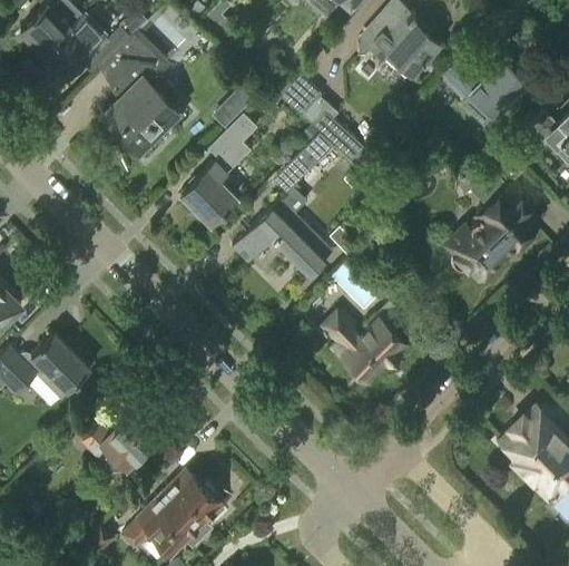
[(51,0),(20,31),(43,55),(84,15),(68,0),(51,0)]
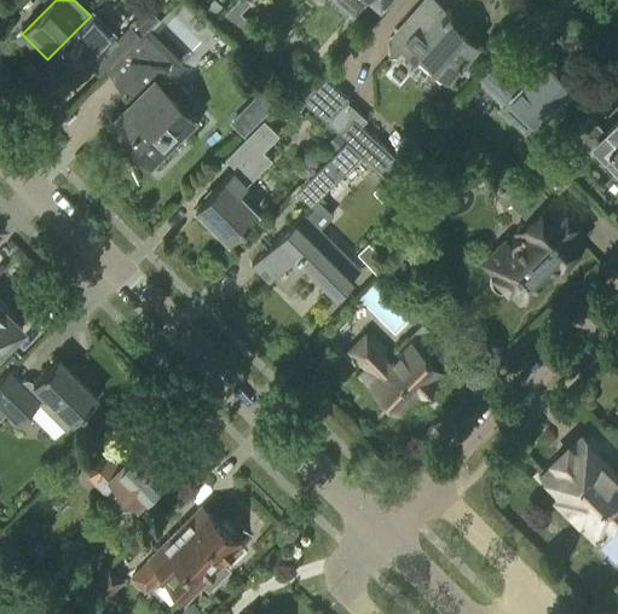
[(213,0),(204,10),(214,18),(223,9),(213,0)]
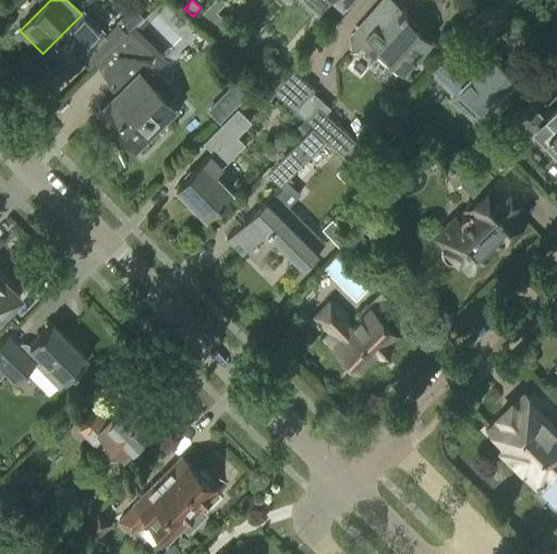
[(303,0),(302,1),(318,15),(331,2),(339,9),(341,7),(342,8),(348,0),(303,0)]
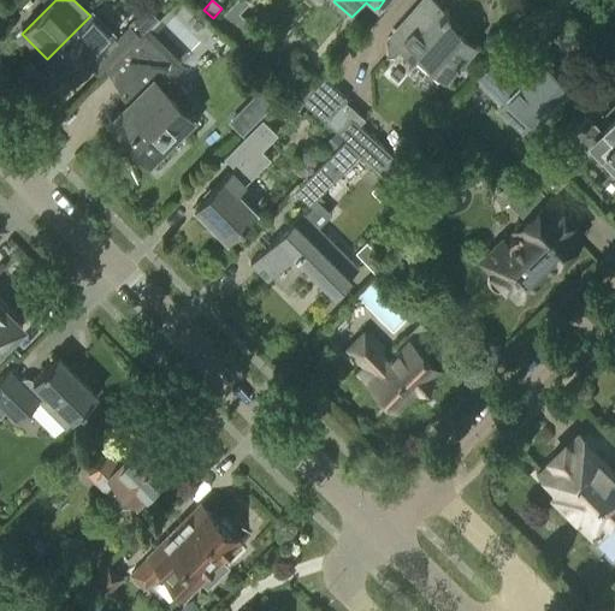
[(430,1),(388,48),(388,60),(395,60),(402,52),(439,84),(474,48),(444,22),(449,16),(444,12),(443,13),(430,1)]
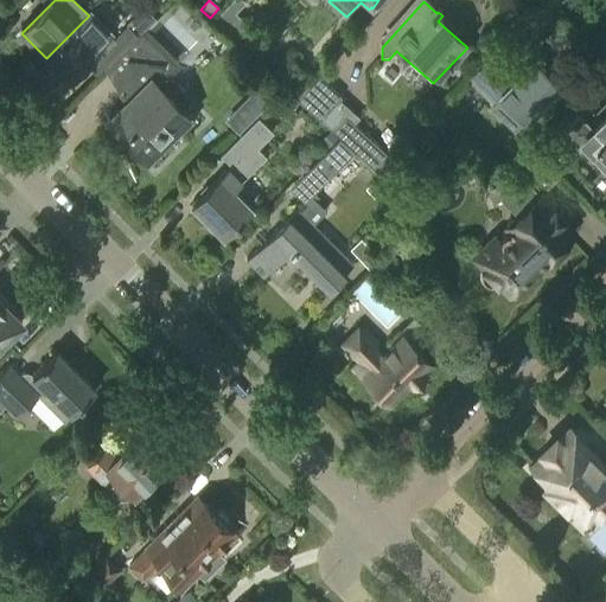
[(70,82),(85,66),(113,39),(89,15),(46,58),(70,82)]
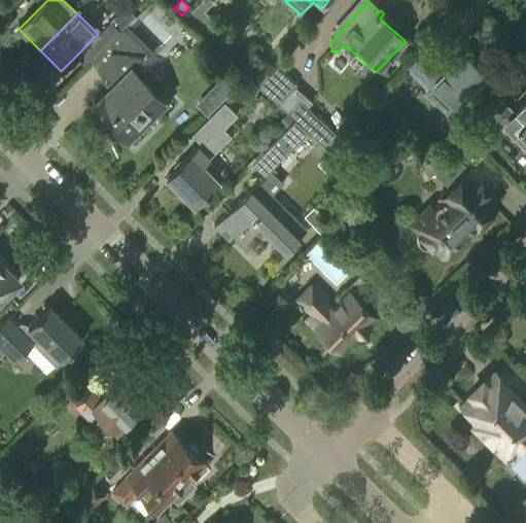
[(101,38),(77,61),(86,70),(94,62),(121,34),(113,25),(101,38)]
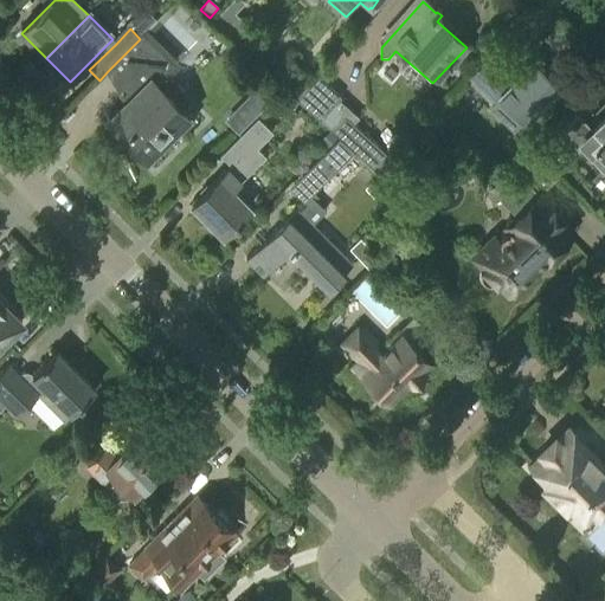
[(133,101),(108,124),(109,124),(111,123),(149,161),(178,131),(181,135),(194,122),(175,103),(185,94),(167,76),(175,68),(143,36),(140,39),(108,71),(126,89),(133,101)]
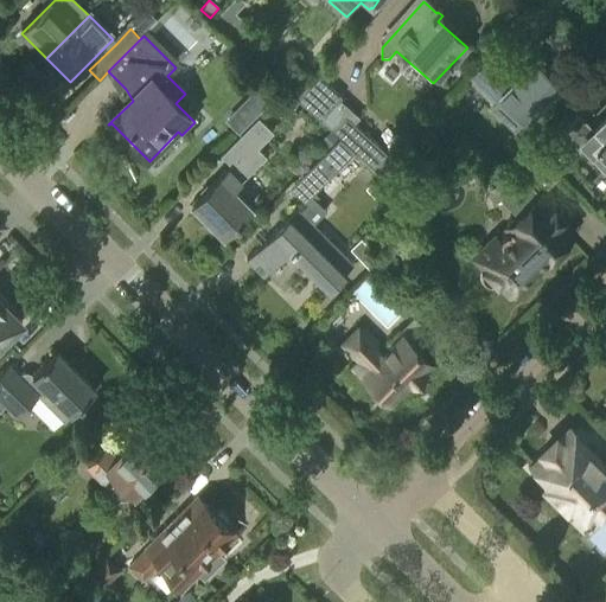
[(515,87),(489,62),(469,82),(496,108),(502,101),(525,125),(537,113),(534,110),(557,87),(536,65),(515,87)]
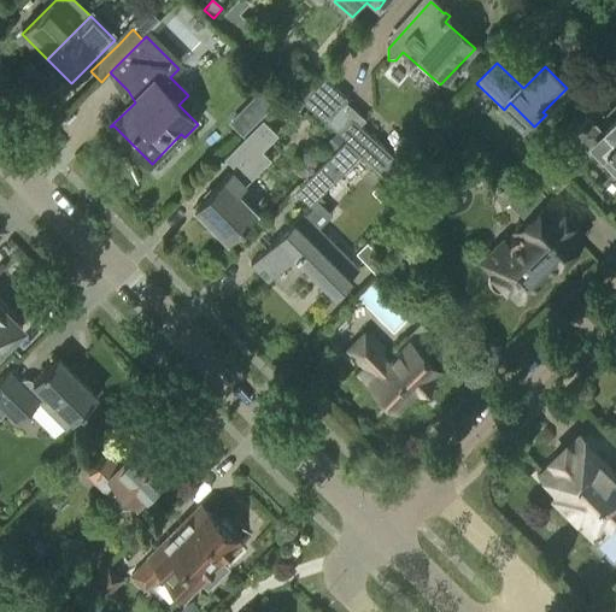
[(238,77),(251,90),(262,81),(247,68),(238,77)]
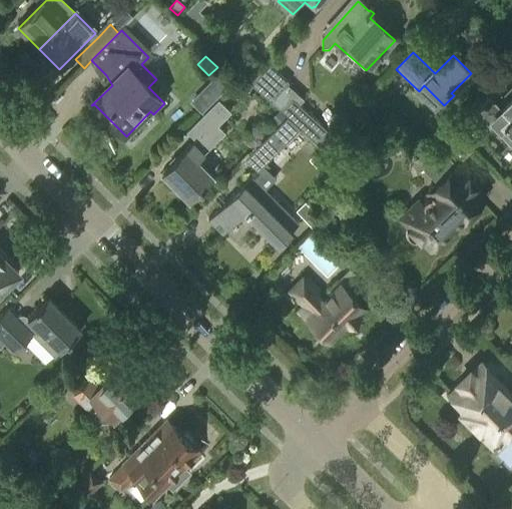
[(251,87),(264,75),(248,63),(237,75),(251,87)]
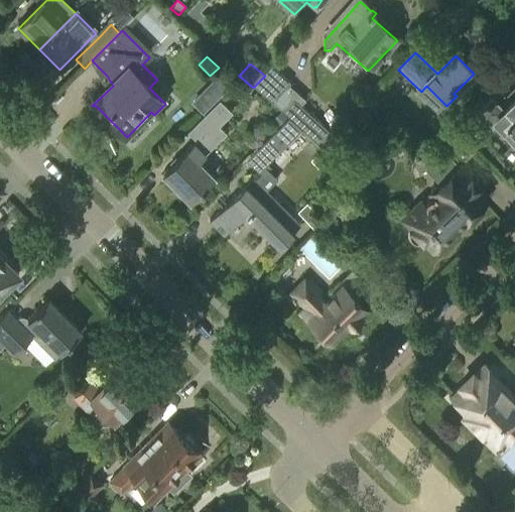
[(265,76),(253,88),(289,120),(301,133),(317,147),(331,134),(293,102),(300,94),(271,68),(265,76)]
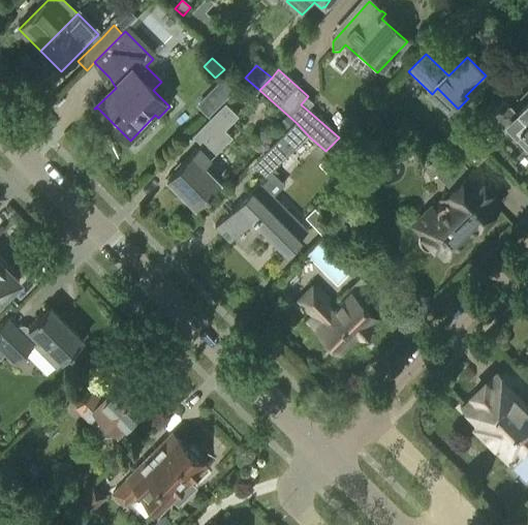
[(468,136),(484,153),(487,150),(491,152),(497,146),(496,141),(509,128),(527,147),(527,106),(517,118),(503,103),(468,136)]
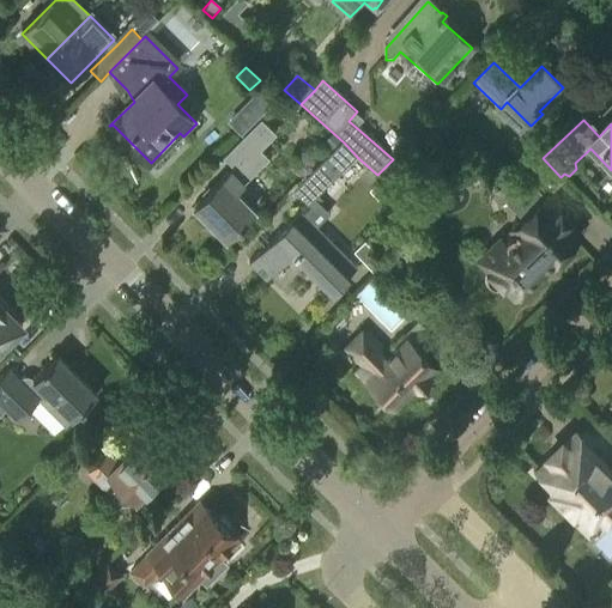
[(220,163),(231,174),(195,210),(226,241),(254,213),(235,194),(267,163),(259,153),(274,138),(260,123),(220,163)]
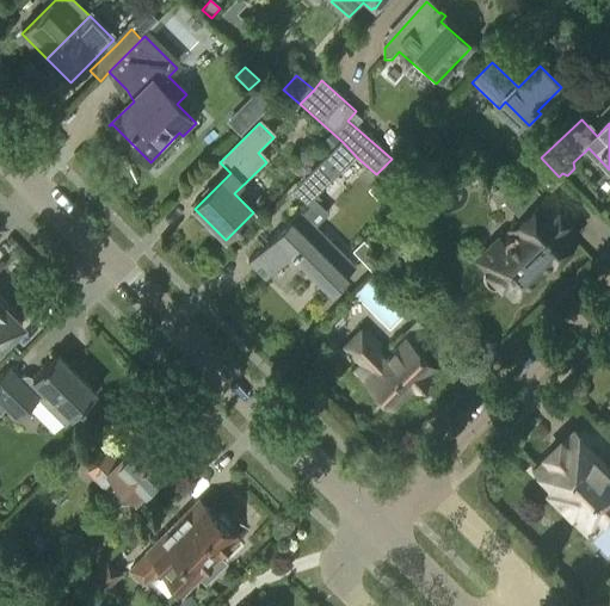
[(334,134),(324,146),(332,154),(343,142),(334,134)]
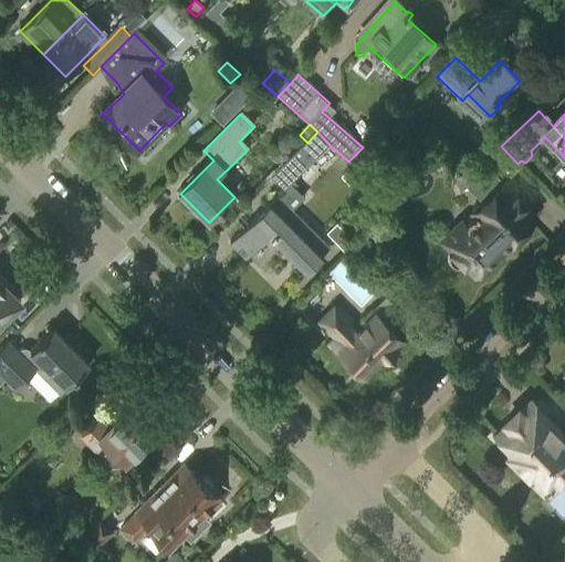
[(331,146),(317,132),(307,143),(271,178),(284,191),(331,146)]
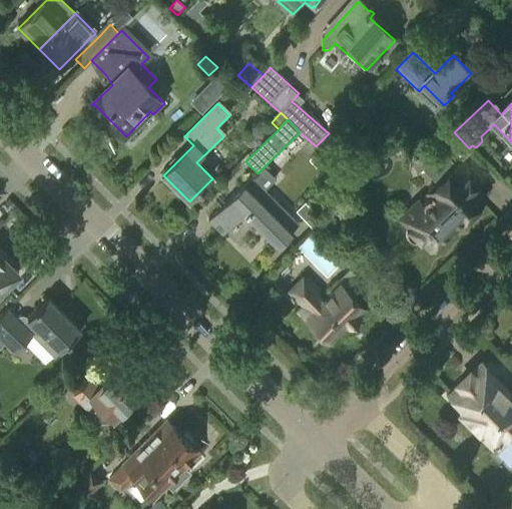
[(454,132),(438,148),(423,162),(442,182),(430,194),(431,195),(431,197),(427,198),(425,200),(423,205),(422,206),(427,211),(409,227),(407,231),(407,234),(407,235),(407,237),(407,238),(408,240),(410,241),(411,242),(414,244),(416,244),(418,243),(423,242),(430,249),(484,198),(476,189),(478,186),(470,177),(469,179),(458,167),(473,152),(469,148),(454,132)]
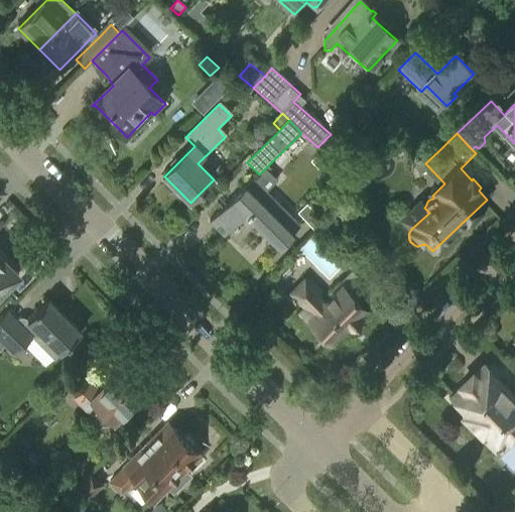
[(247,216),(280,248),(300,228),(253,181),(246,188),(245,187),(210,224),(225,238),(247,216)]
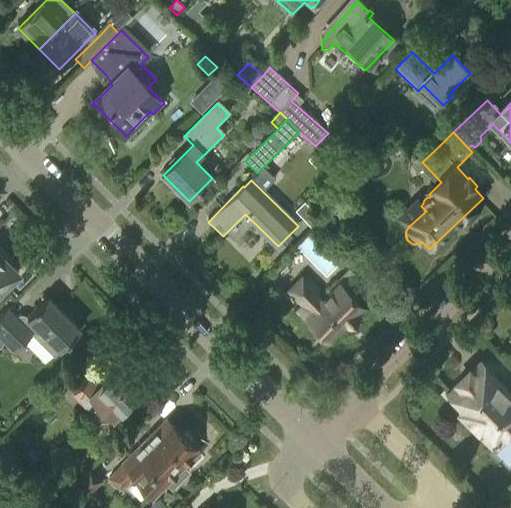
[(312,209),(303,219),(312,227),(321,218),(312,209)]
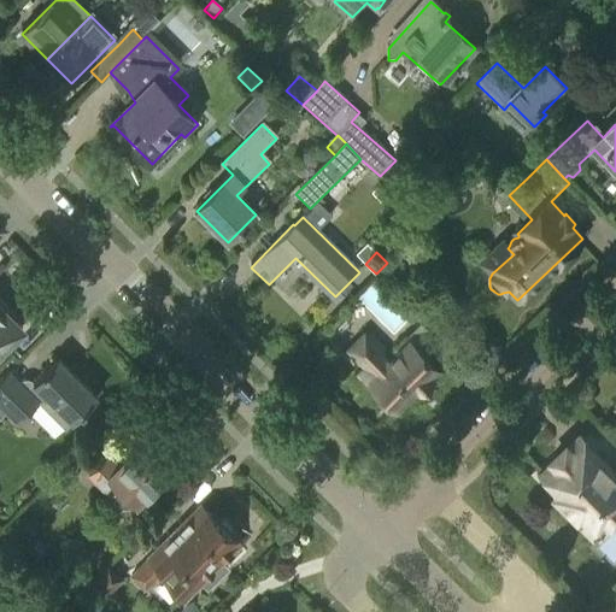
[(0,304),(0,353),(23,331),(12,321),(15,318),(0,304)]
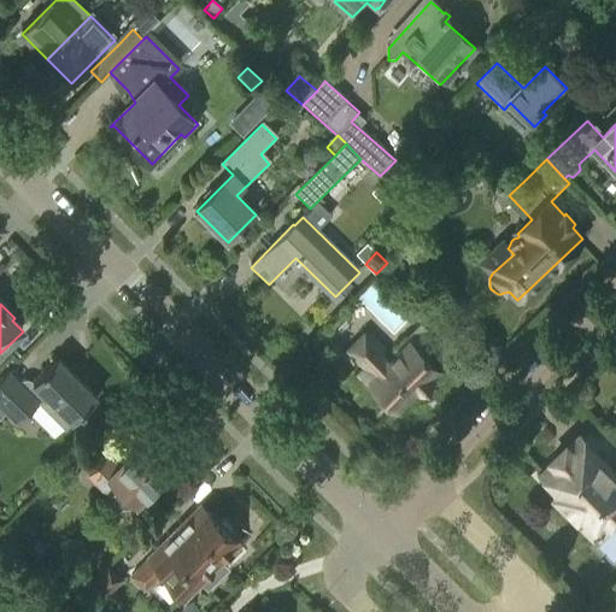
[(417,392),(421,394),(440,375),(410,345),(393,363),(367,336),(350,353),(368,371),(363,376),(398,411),(417,392)]
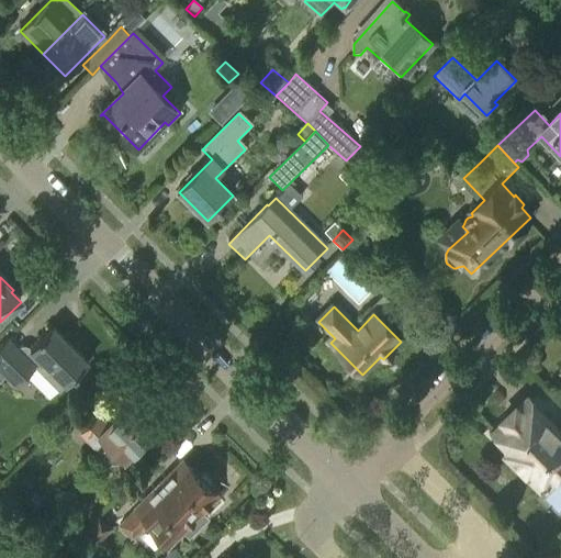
[(0,349),(0,384),(7,378),(17,388),(36,369),(37,370),(38,370),(41,371),(42,370),(44,370),(45,370),(46,369),(48,371),(48,372),(47,375),(47,376),(47,378),(47,379),(48,380),(49,382),(60,392),(88,365),(53,328),(31,350),(31,352),(25,357),(9,342),(0,349)]
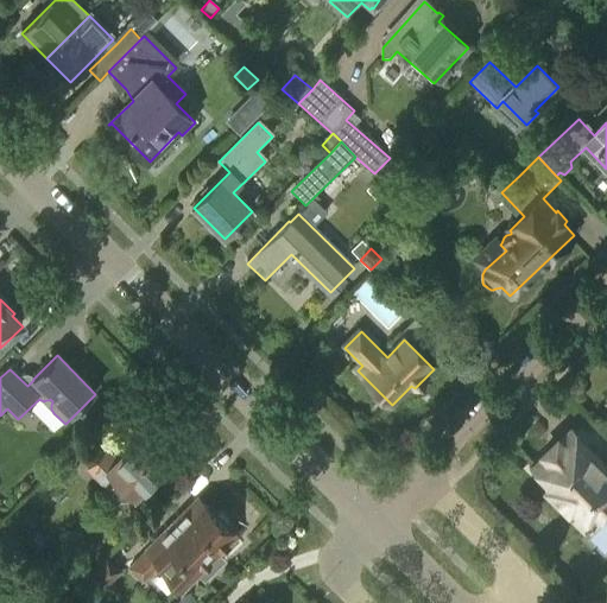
[(556,443),(544,455),(547,458),(535,470),(551,487),(548,490),(569,512),(574,507),(589,522),(590,522),(599,529),(595,533),(598,544),(605,551),(606,551),(606,509),(605,508),(606,506),(606,471),(570,436),(558,446),(556,443)]
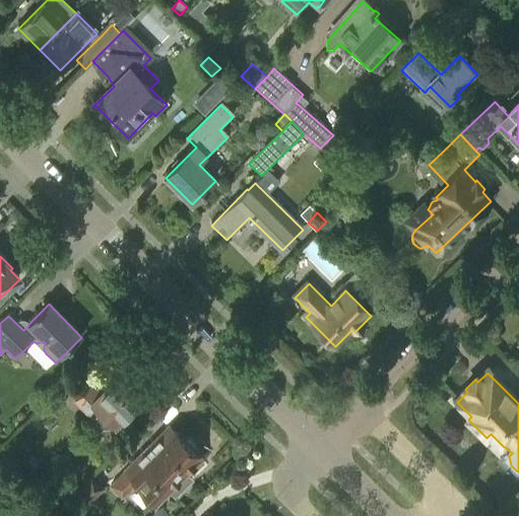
[(109,431),(115,428),(141,400),(118,377),(100,395),(91,387),(75,403),(87,415),(94,408),(101,414),(96,418),(95,426),(102,432),(109,431)]
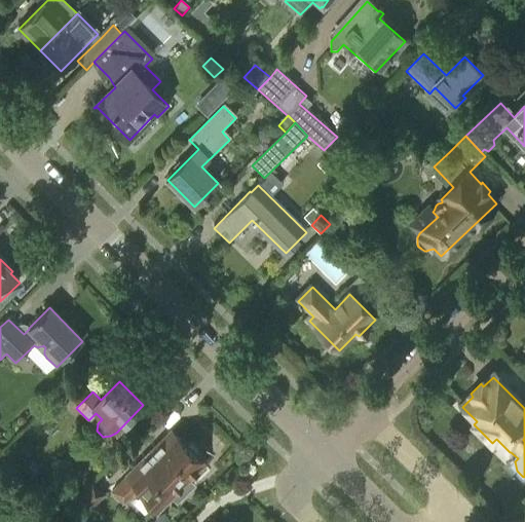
[(192,449),(188,450),(173,435),(113,493),(124,505),(141,488),(143,491),(141,493),(158,511),(172,498),(178,505),(195,487),(188,481),(203,465),(198,459),(199,456),(192,449)]
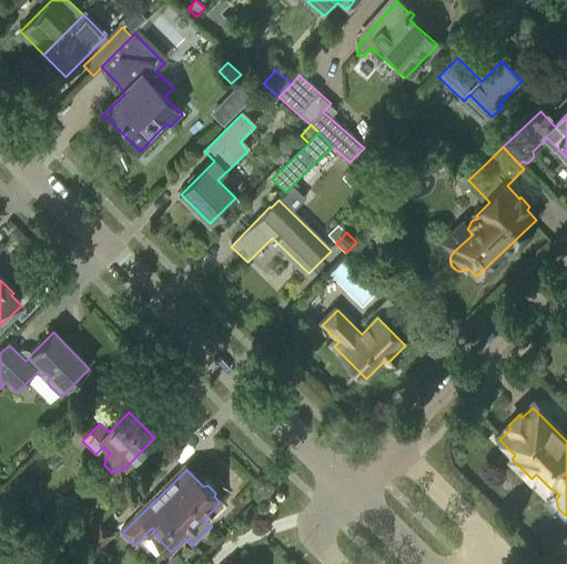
[(114,537),(103,526),(98,521),(79,540),(95,555),(114,537)]
